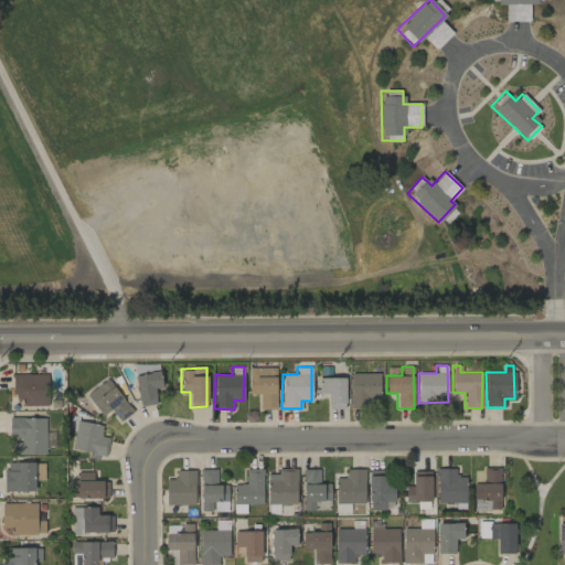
[(248,394),(259,394),(259,409),(275,409),(276,368),(248,368),(248,394)]
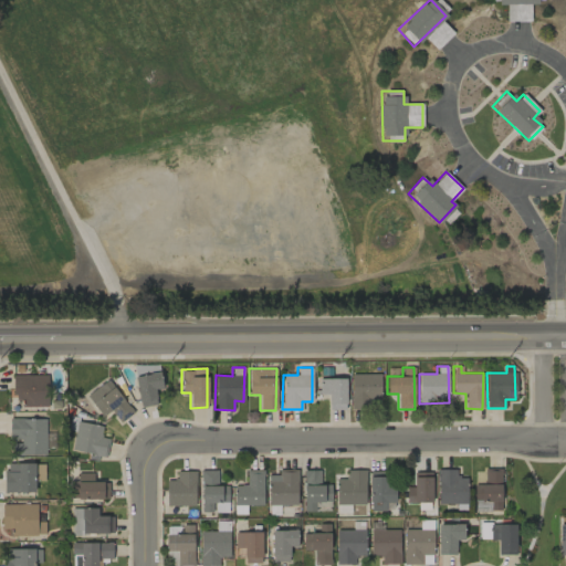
[(161,389),(159,373),(135,375),(139,407),(157,405),(155,390),(161,389)]
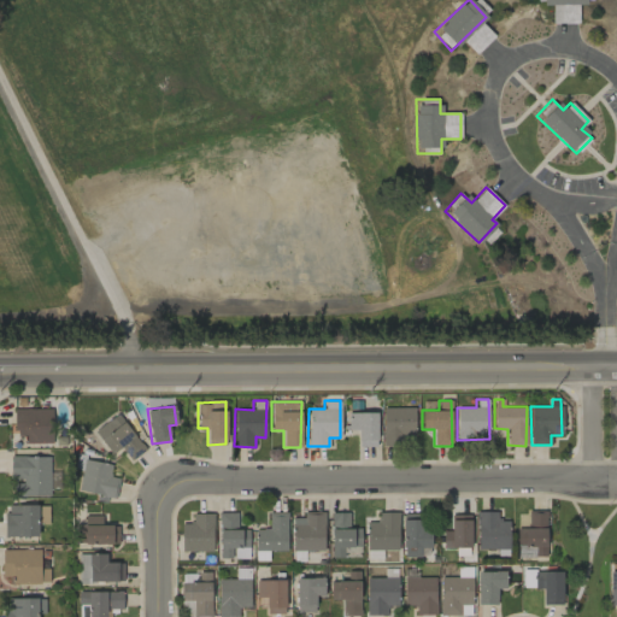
[(413,407),(382,409),(383,440),(415,439),(413,407)]
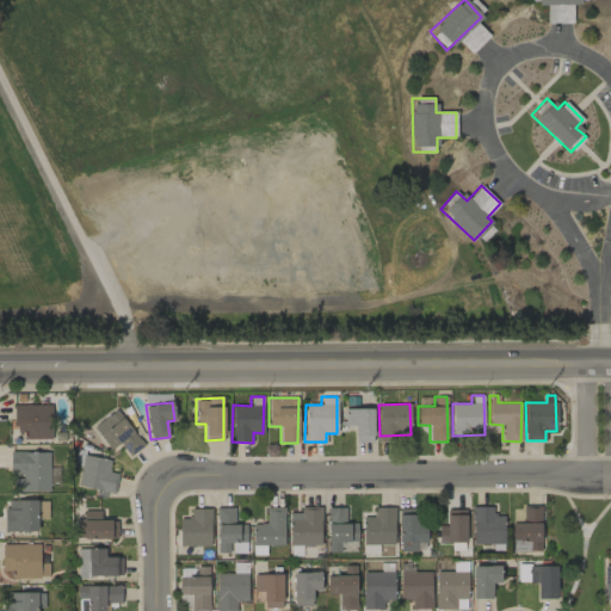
[(50,439),(50,405),(13,406),(13,430),(23,429),(23,439),(50,439)]
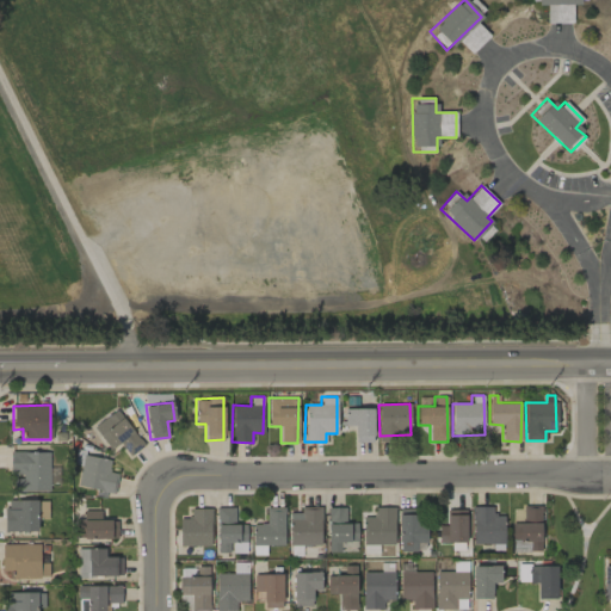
[(374,408),(340,408),(340,425),(355,425),(355,442),(374,442),(374,408)]
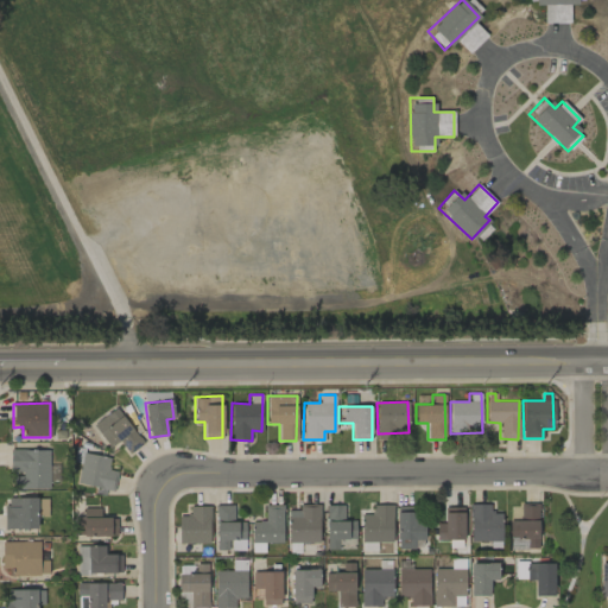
[(108,448),(118,442),(127,454),(141,444),(118,407),(93,424),(108,448)]
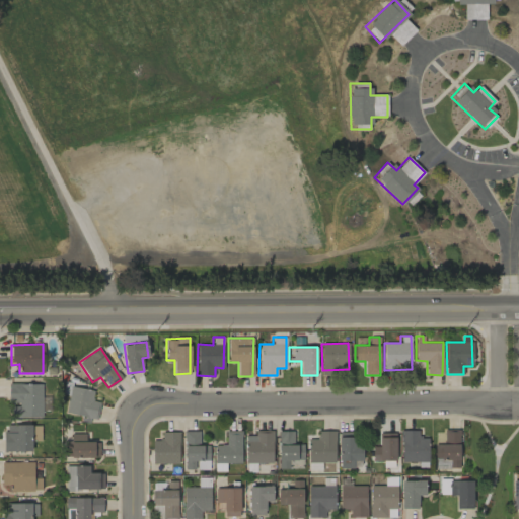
[(41,384),(8,384),(8,403),(11,403),(11,418),(42,418),(41,384)]
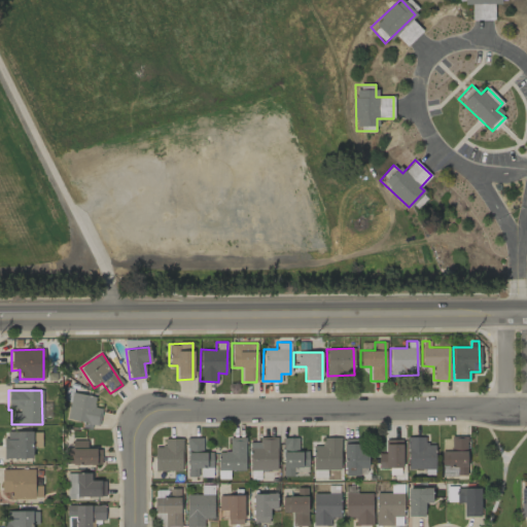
[(66,419),(82,422),(82,425),(98,428),(102,409),(93,407),(95,396),(66,390),(64,399),(70,400),(66,419)]
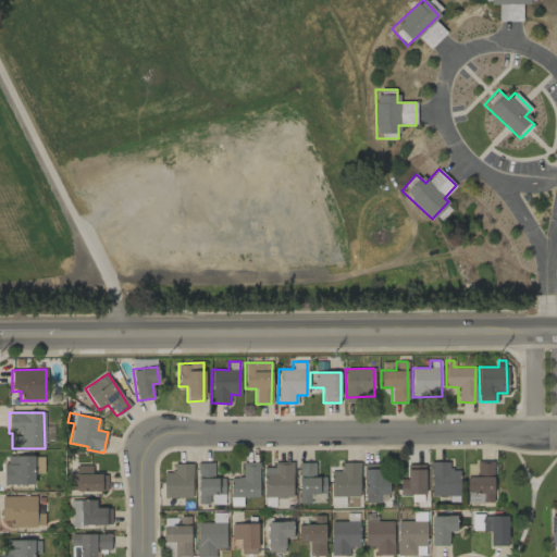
[(34,484),(34,473),(42,473),(42,456),(4,456),(3,484),(34,484)]
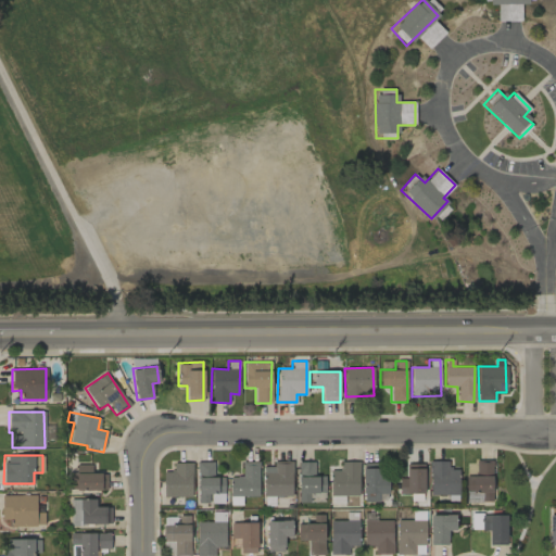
[(263,467),(263,496),(292,496),(291,460),(273,462),(273,466),(263,467)]
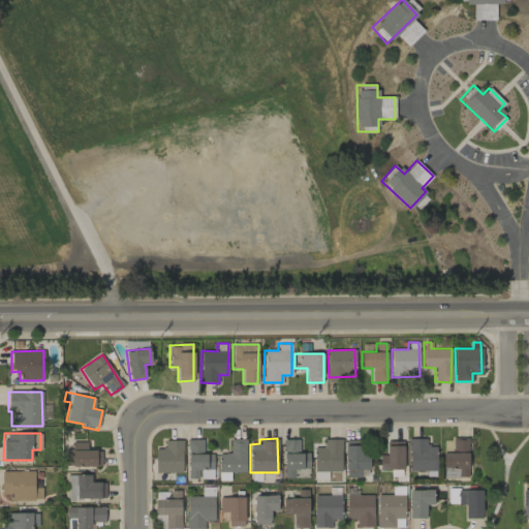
[(426,439),(408,438),(408,470),(435,471),(435,446),(426,446),(426,439)]
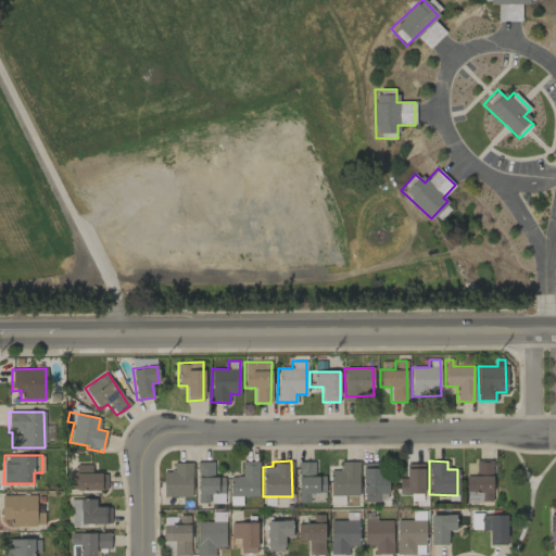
[(492,502),(492,460),(476,460),(475,476),(466,476),(465,501),(492,502)]
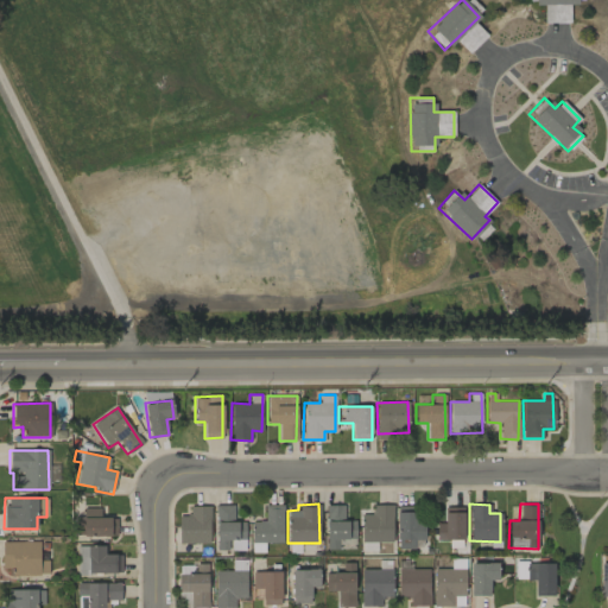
[(245,521),(233,521),(233,505),(216,505),(215,550),(229,550),(245,551),(245,521)]
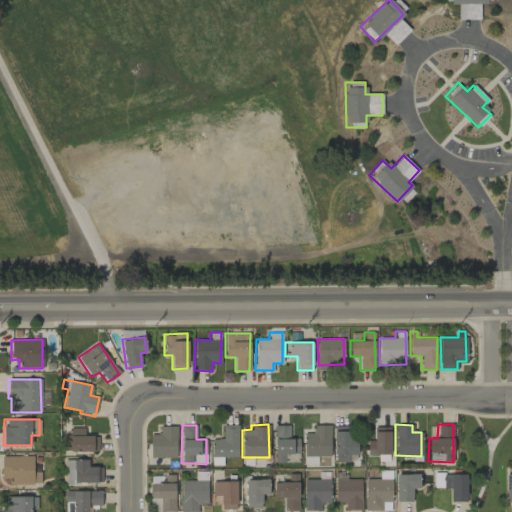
[(212,465),(222,465),(222,457),(238,457),(237,425),(222,425),(222,439),(211,439),(212,465)]
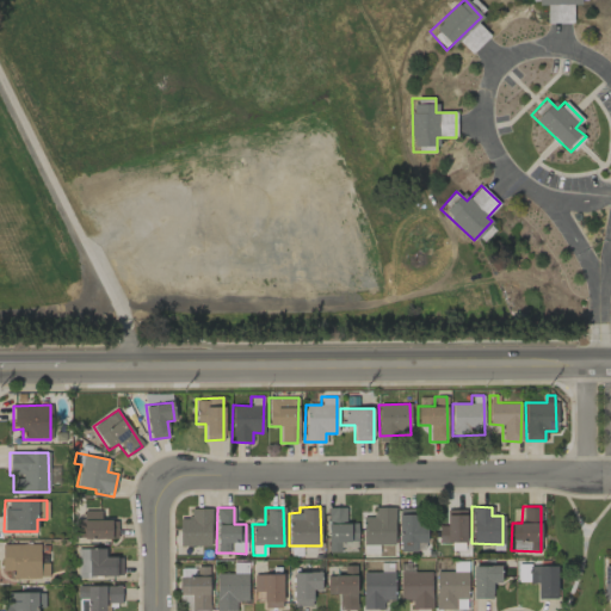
[(357,524),(345,524),(345,507),(327,507),(328,553),(340,551),(339,541),(357,541),(357,524)]
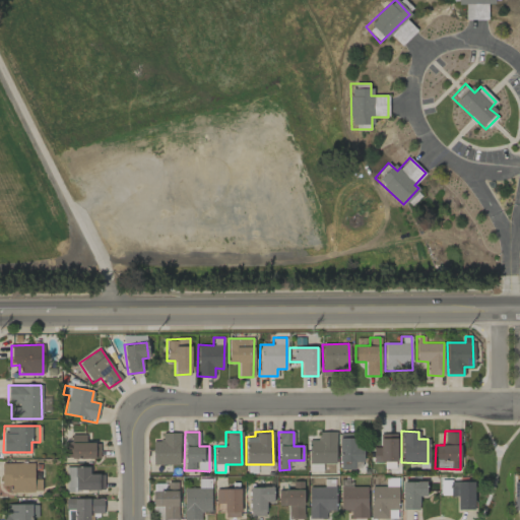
[(308,440),(309,464),(335,463),(335,432),(317,432),(318,440),(308,440)]
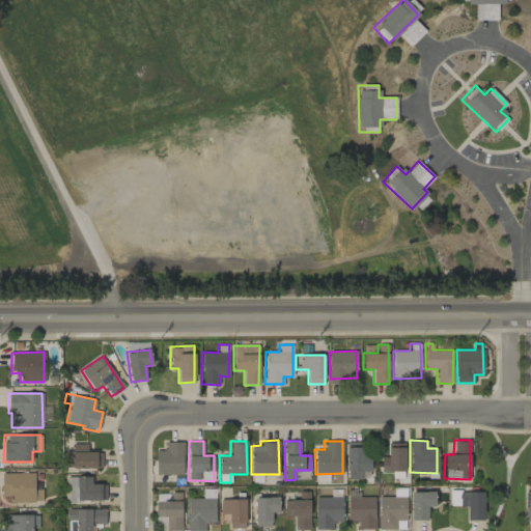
[(183,442),(165,442),(165,450),(155,450),(156,474),(183,474),(183,442)]
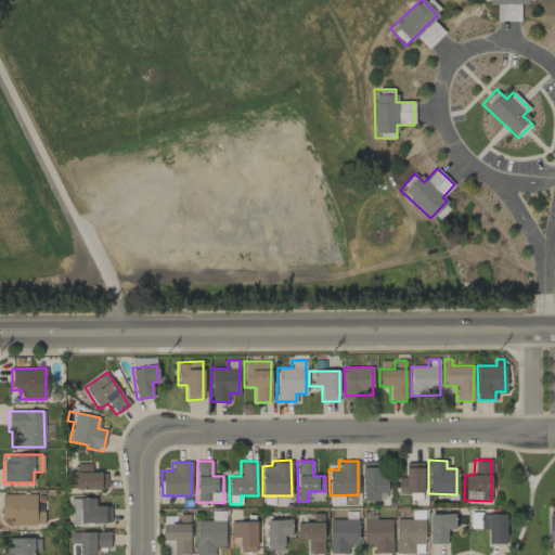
[(386,477),(379,477),(379,462),(361,462),(362,501),(378,500),(377,493),(387,492),(386,477)]
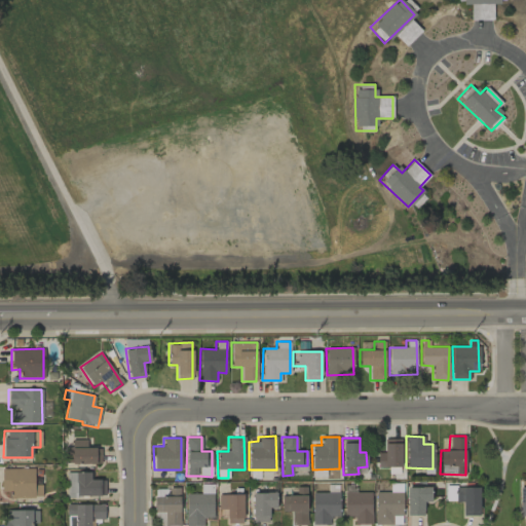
[(401,466),(400,439),(383,439),(383,452),(377,452),(377,467),(401,466)]
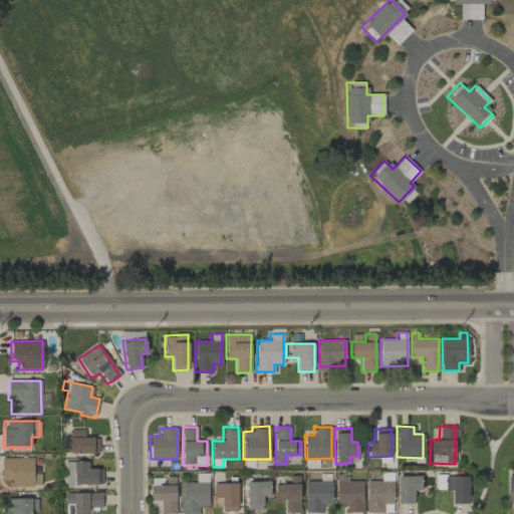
[(69,453),(97,453),(97,438),(83,438),(84,430),(70,430),(69,453)]
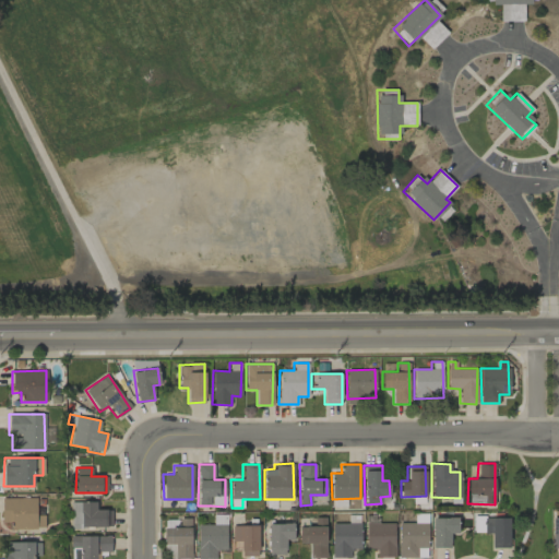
[(44,514),(36,514),(36,497),(1,498),(1,522),(10,522),(10,528),(44,528),(44,514)]
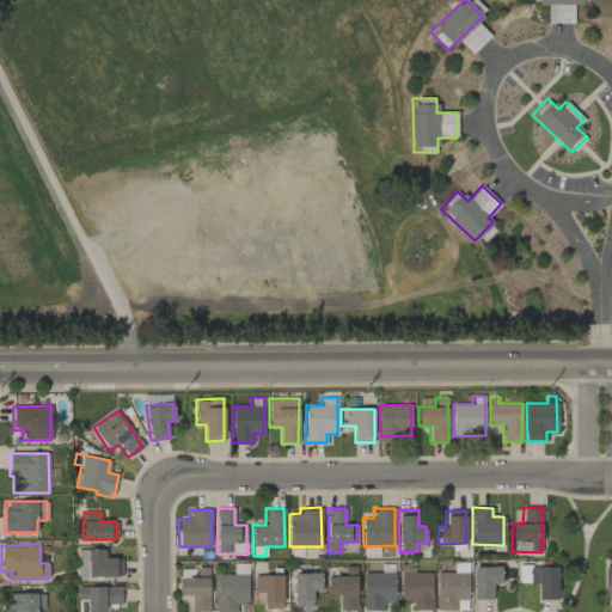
[(105,550),(78,549),(77,576),(121,577),(122,558),(105,557),(105,550)]
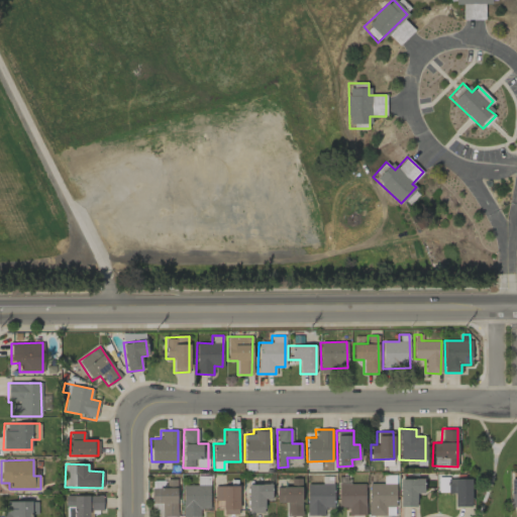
[(395,476),(383,475),(383,484),(369,484),(369,515),(394,516),(395,476)]
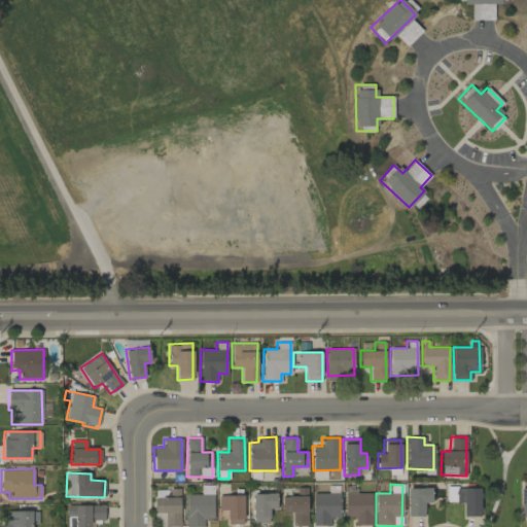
[(213,485),(201,485),(201,494),(186,494),(185,526),(203,526),(203,519),(213,519),(213,485)]
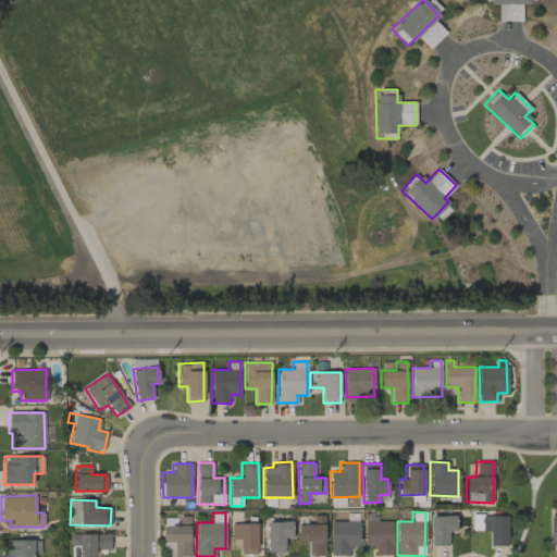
[(471,531),(487,531),(487,515),(471,515),(471,531)]
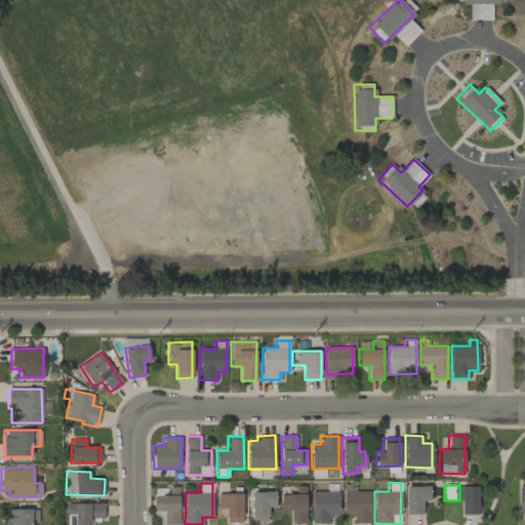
[(280,510),(291,510),(290,524),(306,524),(306,486),(292,486),(292,494),(281,494),(280,510)]
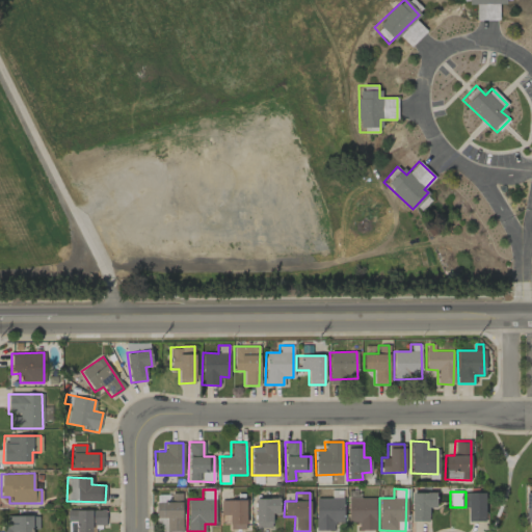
[(427,522),(428,508),(434,508),(435,493),(411,493),(410,521),(427,522)]
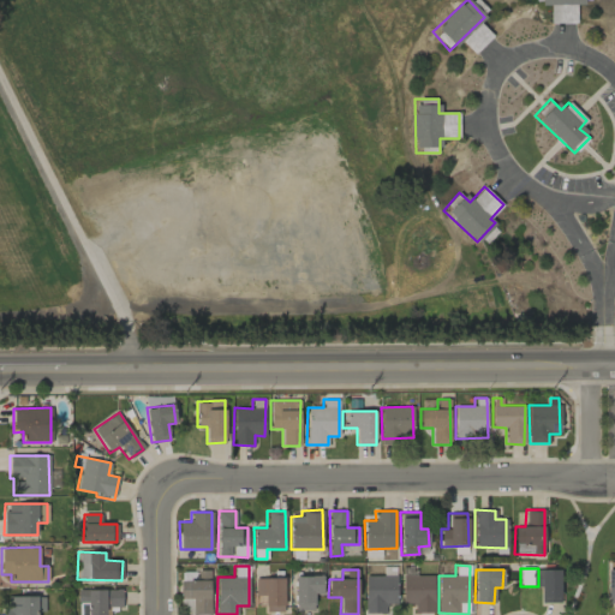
[(560,602),(560,569),(539,569),(541,603),(560,602)]
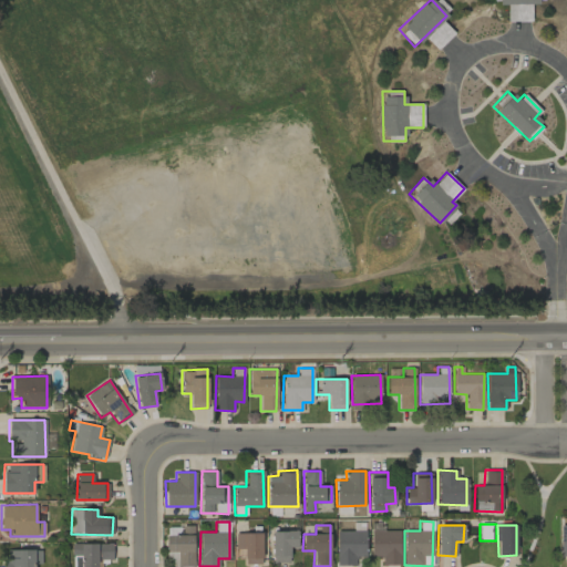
[(166,566),(193,566),(193,526),(166,527),(166,566)]
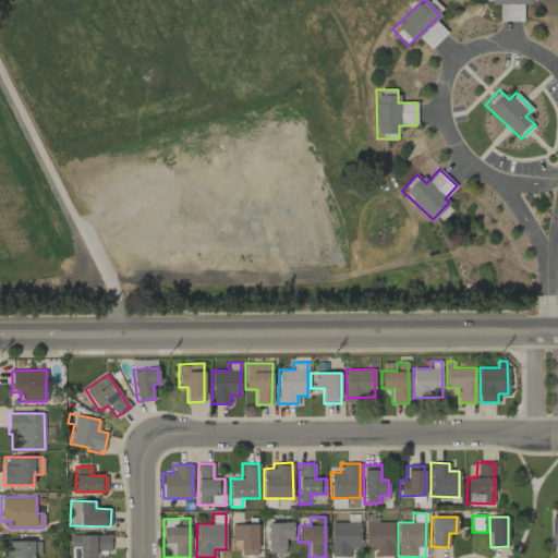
[(267,522),(266,553),(284,554),(284,540),(292,540),(293,523),(267,522)]
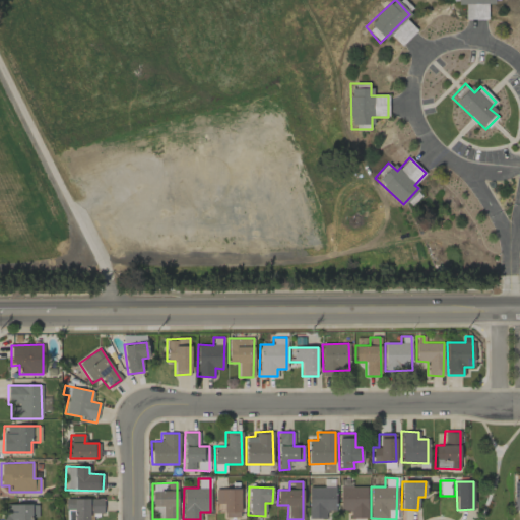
[(309,486),(308,518),(324,518),(324,510),(334,510),(335,488),(309,486)]
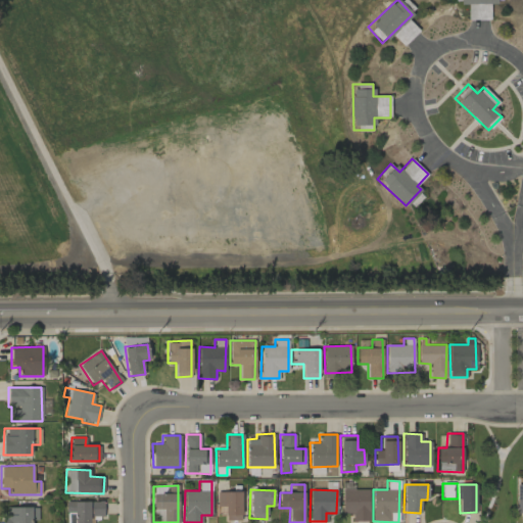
[(342,514),(351,514),(352,521),(369,520),(369,489),(341,489),(342,514)]
